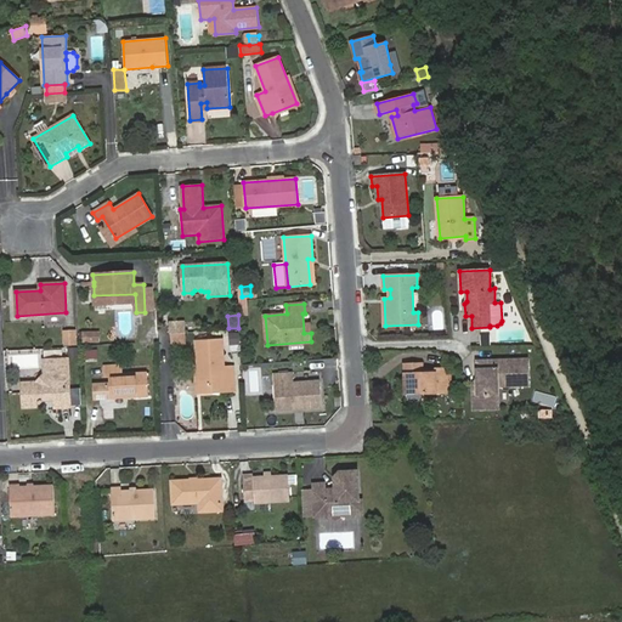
[(83,343),(101,341),(100,331),(83,332),(83,343)]
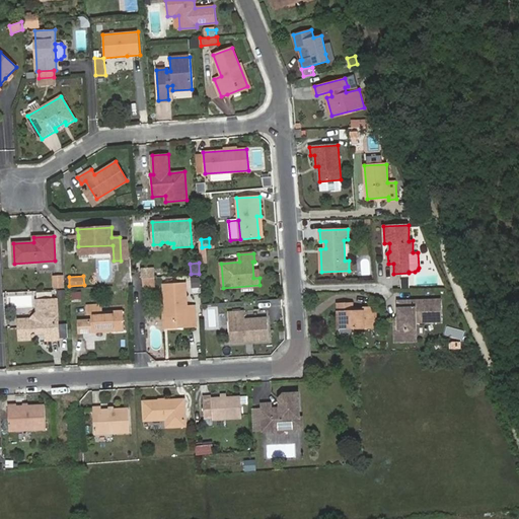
[(55,277),(55,287),(64,287),(63,277),(55,277)]
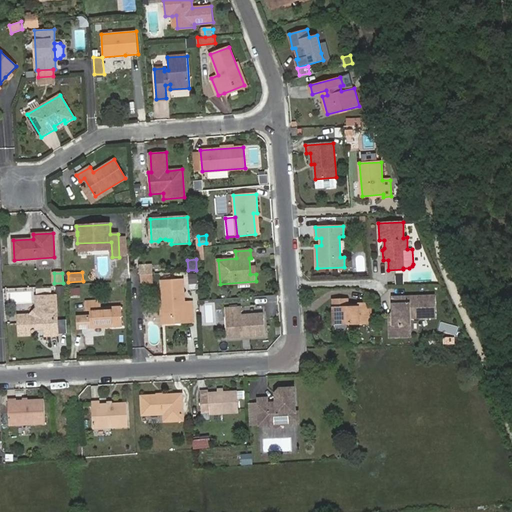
[(161,301),(163,318),(182,317),(183,322),(193,321),(191,302),(184,302),(182,280),(163,281),(164,301),(161,301)]
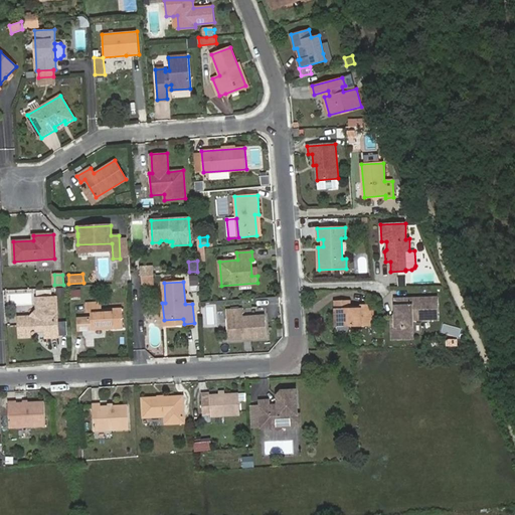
[(81,299),(81,290),(71,289),(70,298),(81,299)]
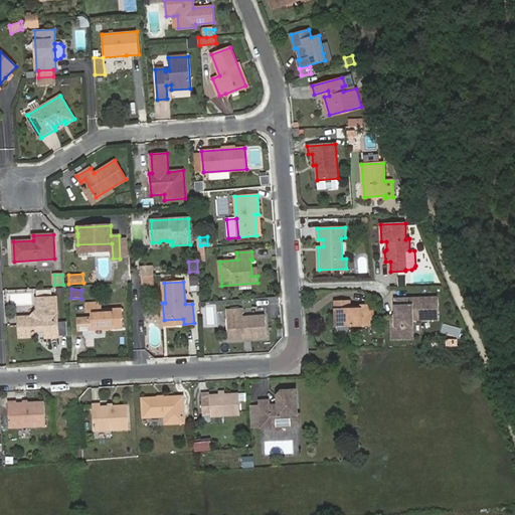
[(18,317),(19,337),(31,336),(30,331),(45,331),(45,337),(58,337),(56,298),(36,299),(37,310),(31,317),(18,317)]
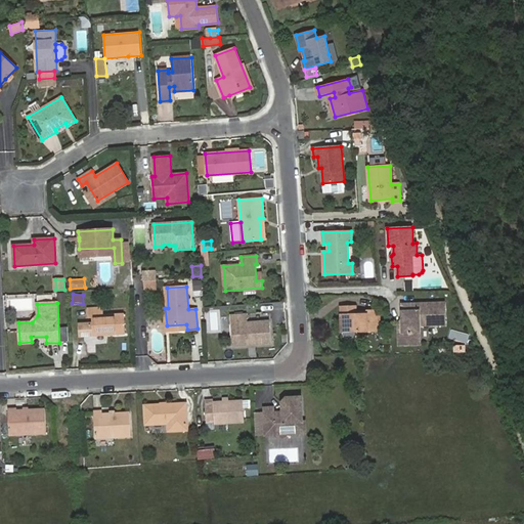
[(399,345),(420,344),(420,325),(445,324),(445,303),(402,304),(402,319),(399,323),(399,345)]
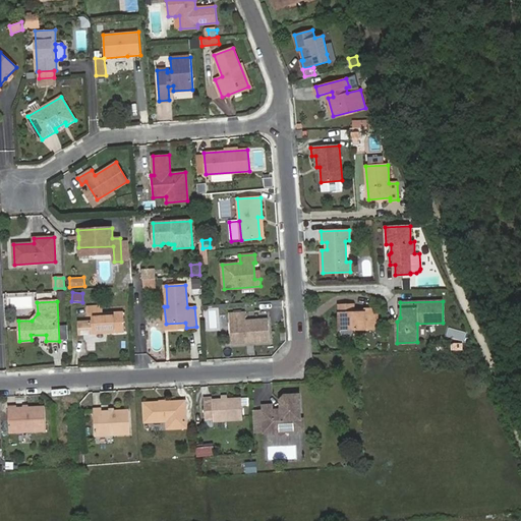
[(375,329),(374,308),(364,309),(365,312),(354,313),(354,304),(339,305),(340,330),(375,329)]
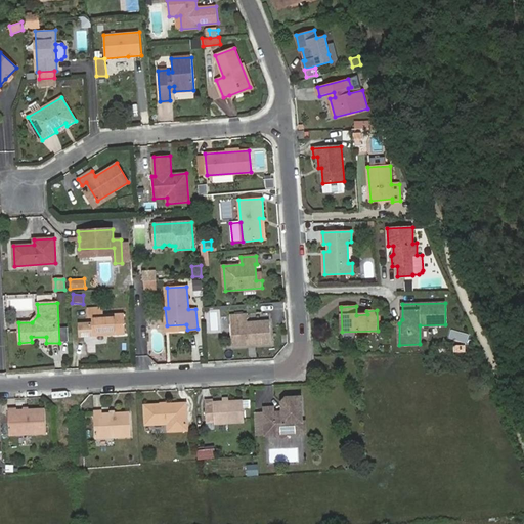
[(79,324),(79,336),(126,333),(125,314),(116,315),(116,317),(104,318),(103,308),(87,309),(88,317),(93,316),(94,323),(79,324)]
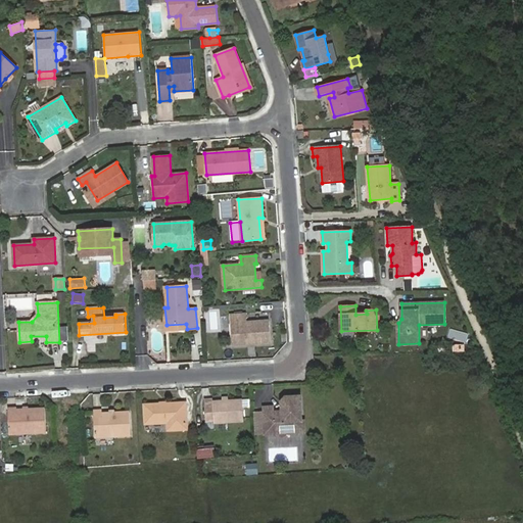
[(270,321),(247,322),(247,314),(230,316),(232,345),(271,343),(270,321)]
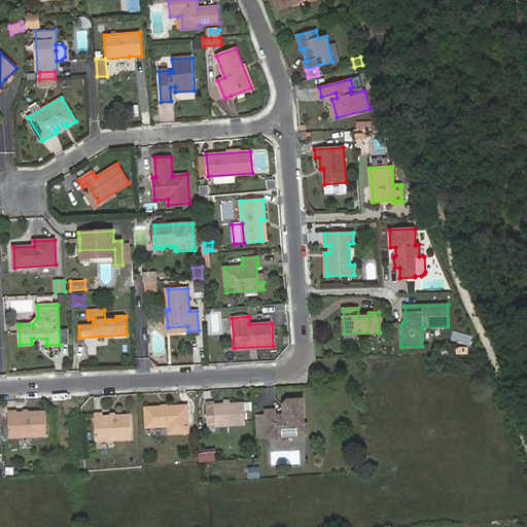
[(267,436),(276,436),(279,441),(286,440),(290,436),(302,435),(302,424),(304,424),(303,399),(288,399),(284,403),(284,415),(275,415),(275,410),(266,411),(266,414),(267,425),(267,436)]
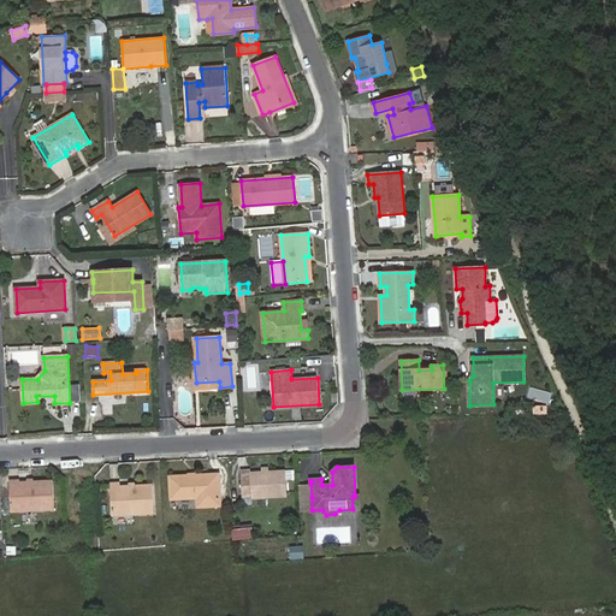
[(253,498),(288,497),(286,471),(252,473),(252,469),(242,471),(243,496),(253,495),(253,498)]
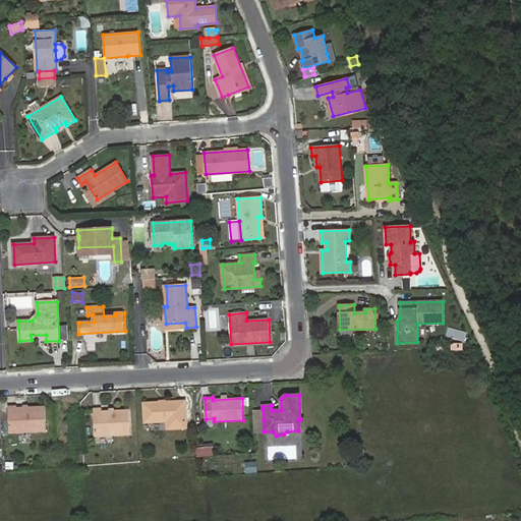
[(167,421),(168,428),(186,427),(185,401),(145,403),(146,422),(167,421)]
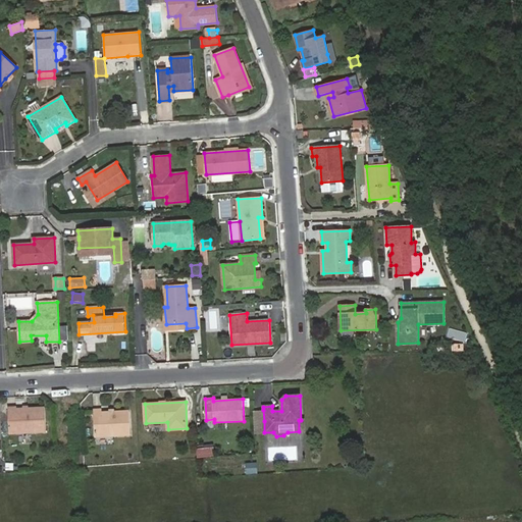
[(8,409),(9,433),(47,431),(46,408),(8,409)]
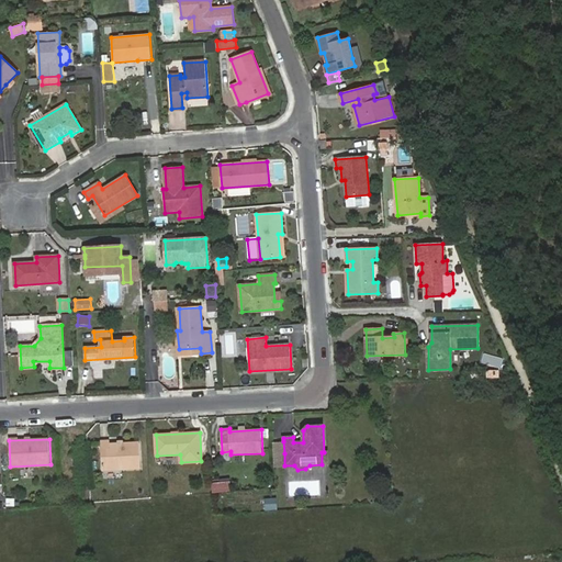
[(101,441),(102,470),(141,468),(139,442),(110,444),(110,441),(101,441)]
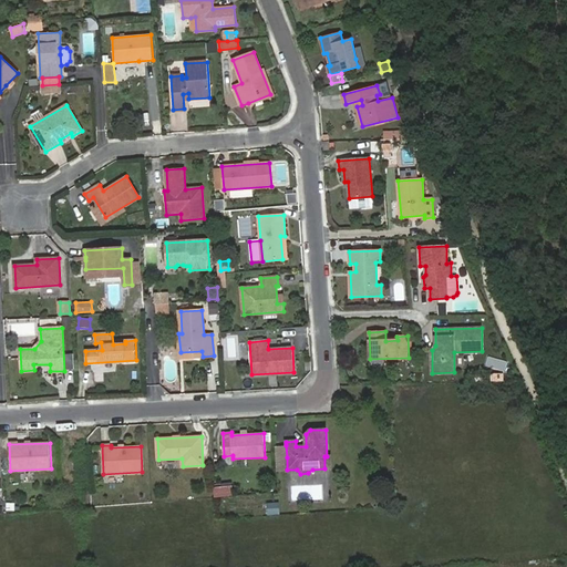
[(287,470),(287,457),(286,445),(276,446),(277,470),(287,470)]
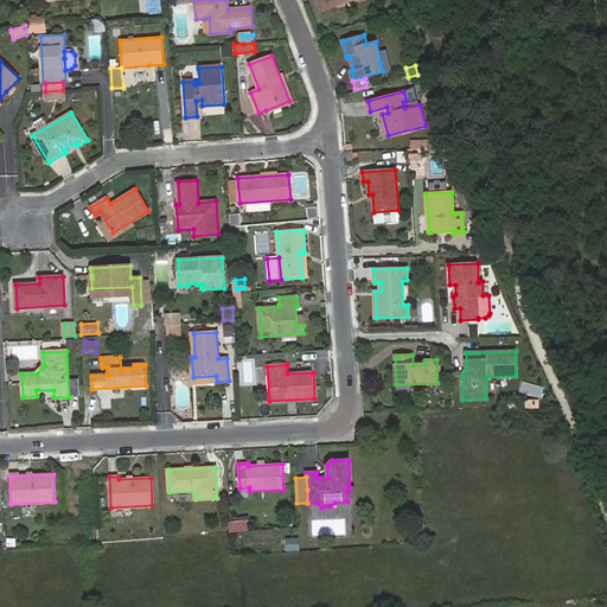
[(232,522),(232,532),(250,530),(249,519),(232,522)]
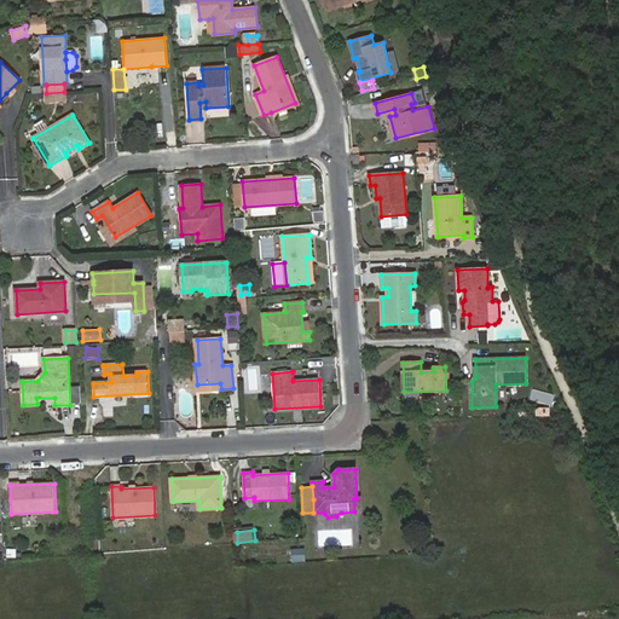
[(289,541),(249,539),(248,560),(289,560),(289,541)]
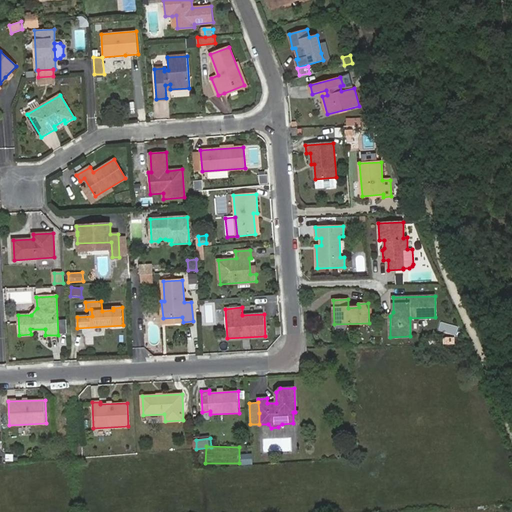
[(242,466),(254,464),(253,453),(241,455),(242,466)]
